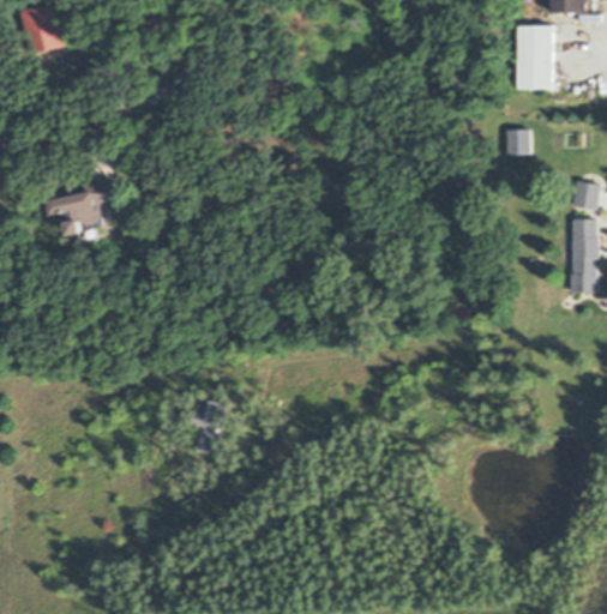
[(548,12),(547,0),(583,0),(584,12),(548,12)]
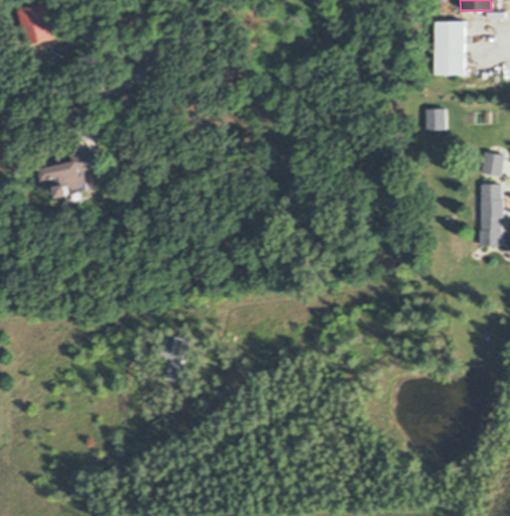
[(50,37),(22,42),(15,7),(43,2),(50,37)]
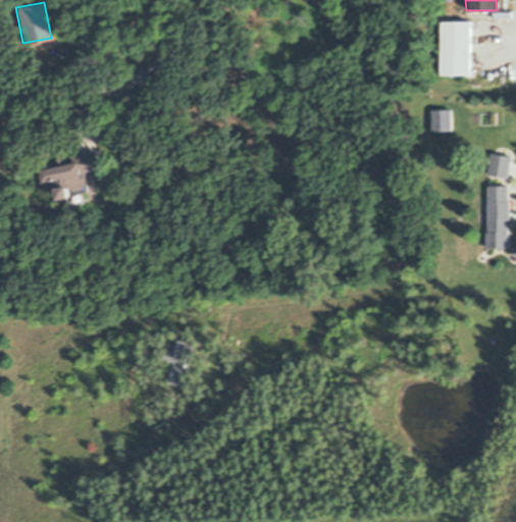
[(467,74),(439,74),(437,21),(467,21),(467,74)]
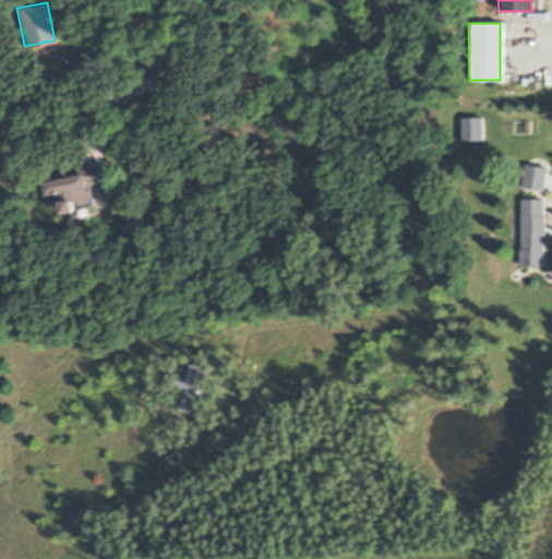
[(85,210),(66,213),(64,214),(62,202),(50,204),(49,197),(40,199),(37,181),(63,176),(62,175),(66,174),(67,176),(76,174),(75,166),(102,161),(107,179),(92,182),(94,193),(91,194),(91,195),(85,197),(85,195),(84,195),(86,210),(85,210)]
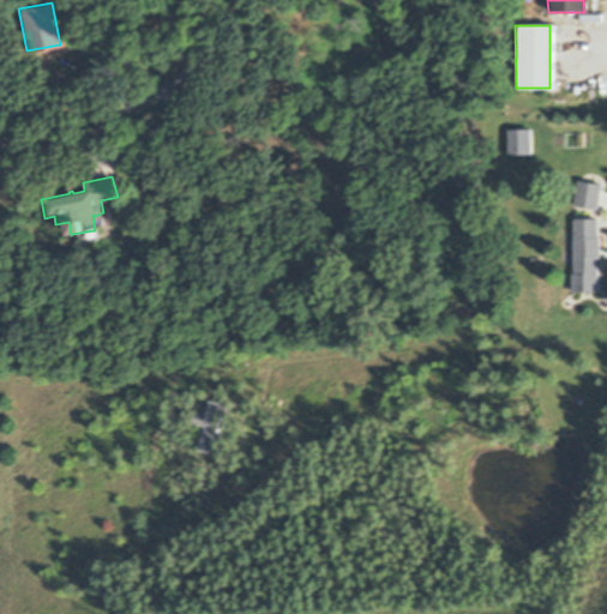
[(592,208),(571,204),(575,181),(595,184),(592,208)]
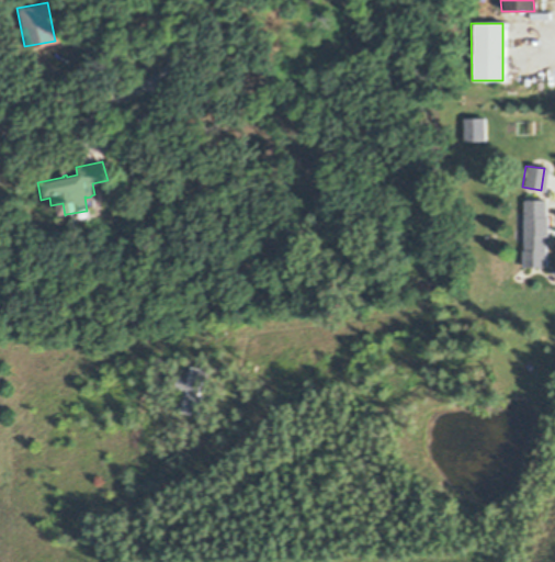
[(545,217),(545,227),(548,227),(548,237),(544,237),(544,266),(521,266),(521,250),(522,250),(522,234),(522,224),(522,201),(543,201),(543,217),(545,217)]
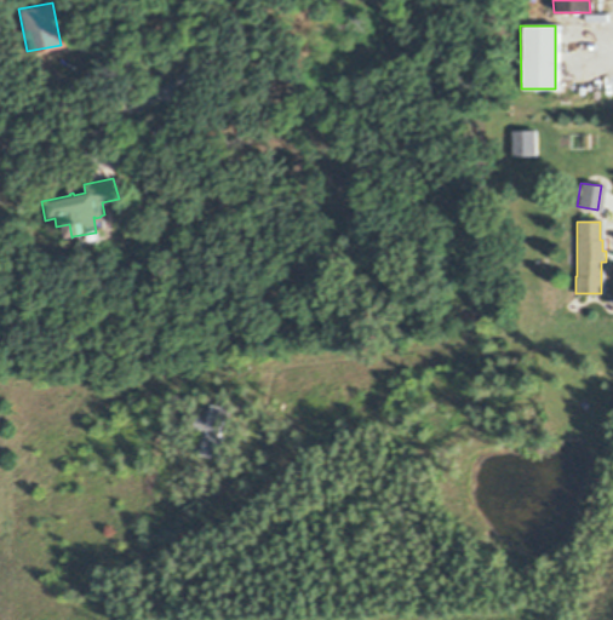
[(73,236),(95,233),(96,235),(98,234),(99,236),(95,236),(95,237),(92,241),(76,244),(74,244),(73,236)]
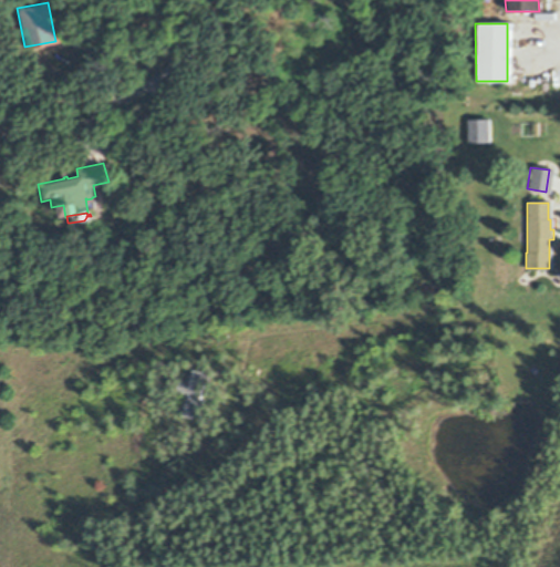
[(527,226),(527,236),(517,236),(517,226),(527,226)]
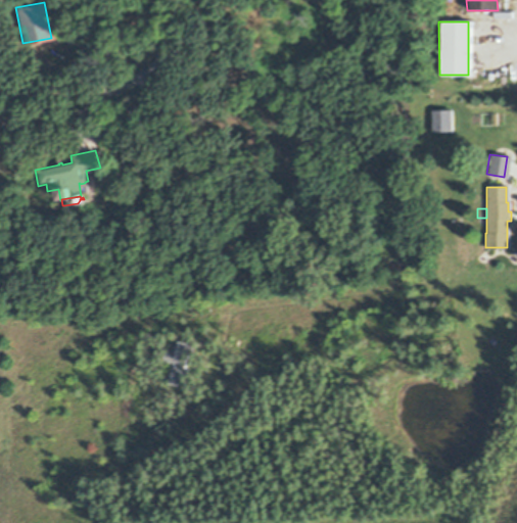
[(190,339),(179,389),(163,385),(168,363),(163,362),(166,349),(171,350),(173,339),(181,341),(182,337),(190,339)]
